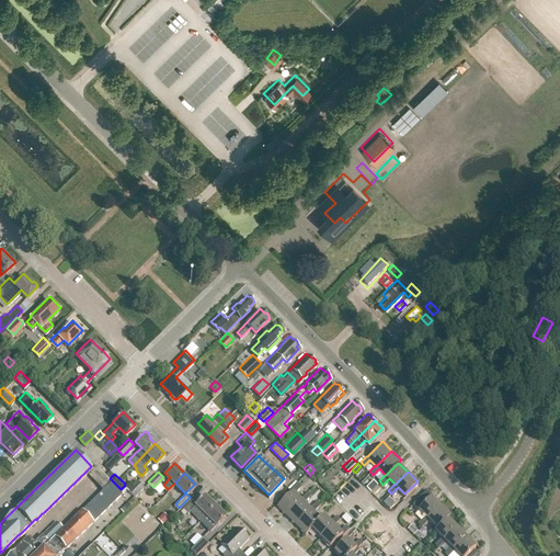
[(134,494),(144,484),(137,477),(130,483),(127,487),(134,494)]
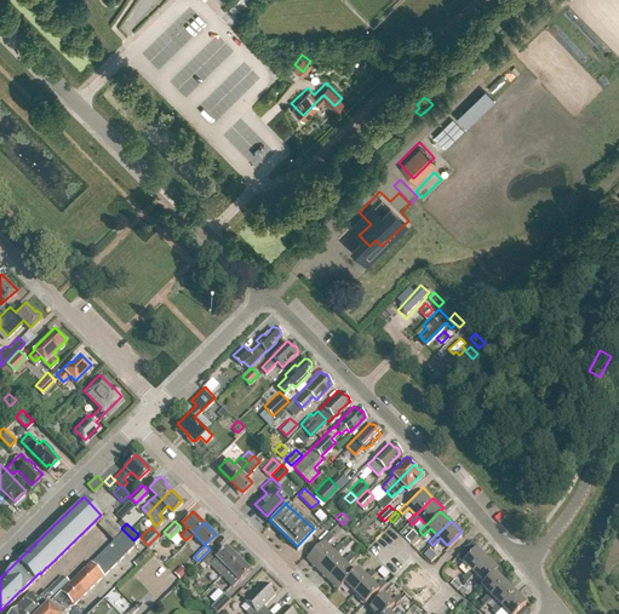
[(416,532),(412,527),(403,534),(408,539),(416,532)]
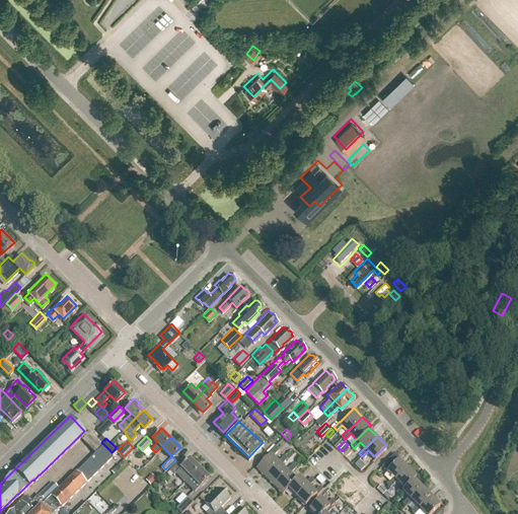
[(113,453),(112,452),(101,442),(58,486),(50,494),(28,513),(50,513),(60,505),(60,504),(113,453)]
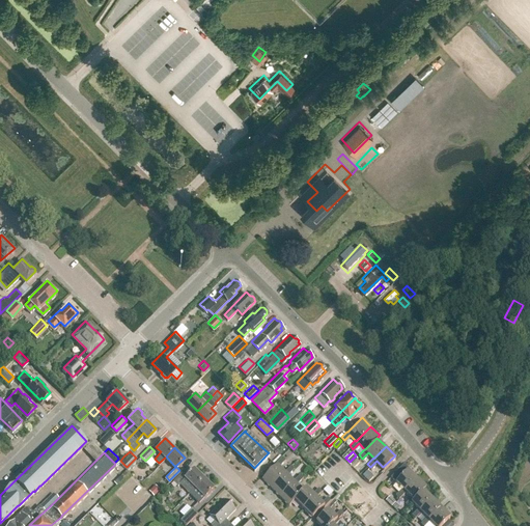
[(286,470),(286,469),(280,464),(286,458),(283,454),(276,461),(277,462),(262,476),(272,485),(286,470)]
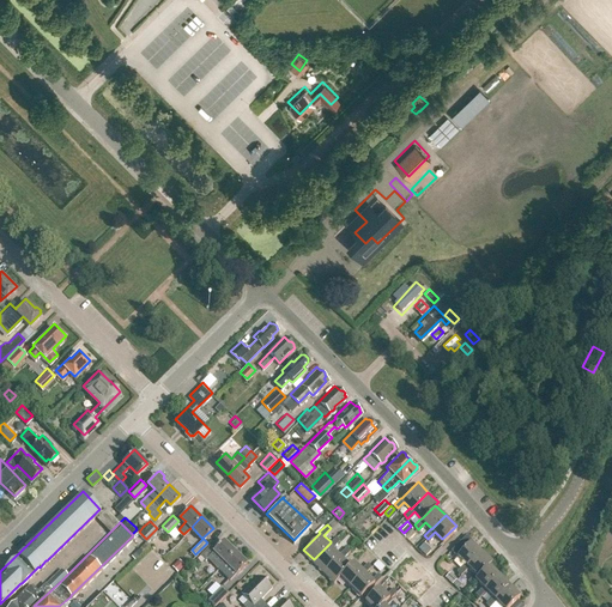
[(460,572),(467,565),(480,551),(471,541),(473,540),(466,533),(450,547),(464,560),(456,569),(460,572)]
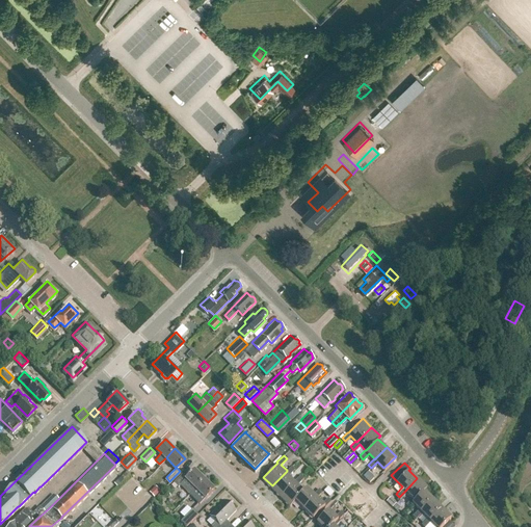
[(292,465),(287,470),(287,471),(272,485),(281,495),(296,479),(295,479),(290,473),(295,468),(292,465)]
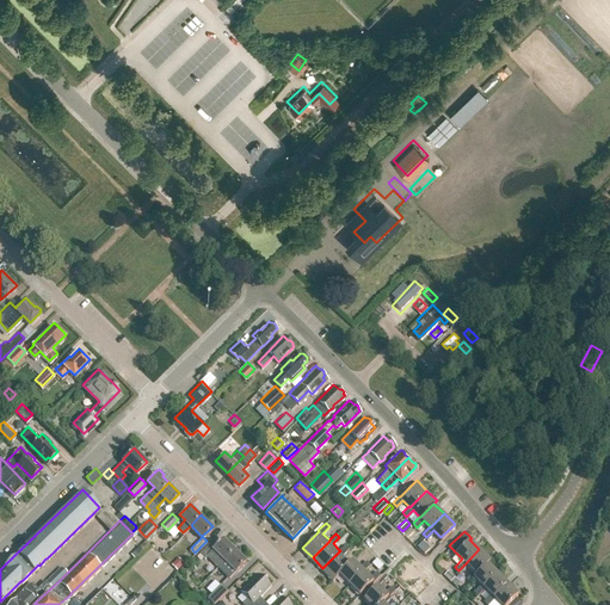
[(207,554),(217,565),(234,548),(222,536),(216,543),(211,538),(199,550),(204,555),(207,554)]
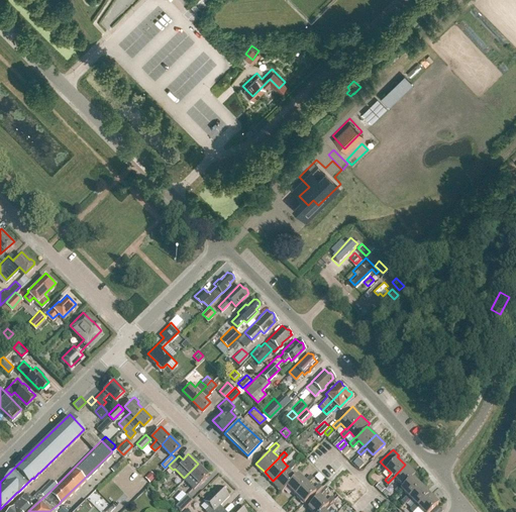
[(293,459),(287,466),(288,466),(273,481),(282,490),(287,484),(297,475),(296,474),(291,469),(296,463),(293,459)]
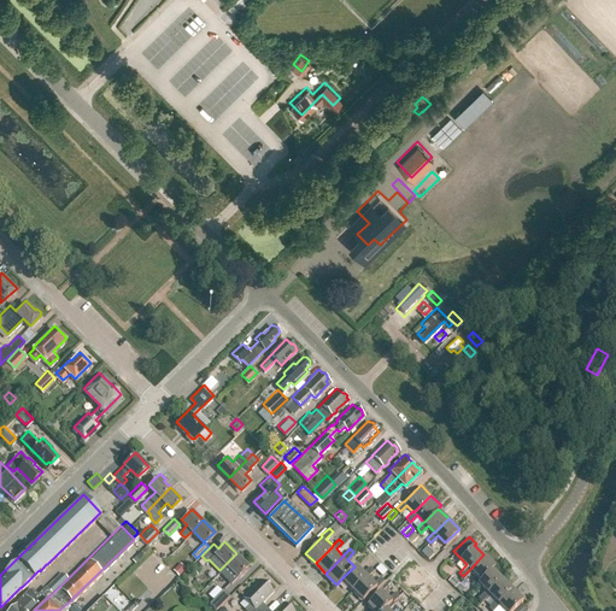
[(375,558),(370,552),(359,562),(363,568),(375,558)]
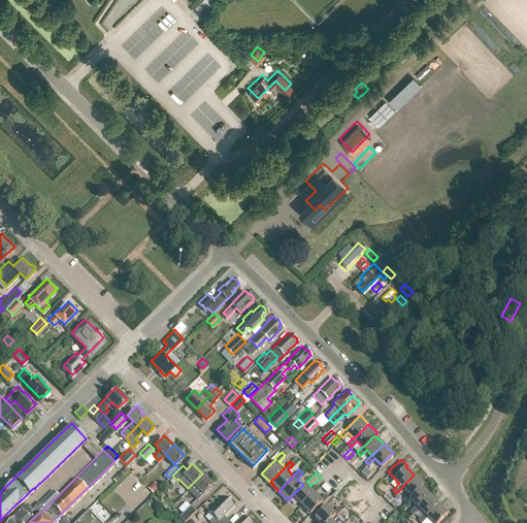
[(203,492),(212,483),(211,483),(202,474),(188,488),(198,497),(203,492)]
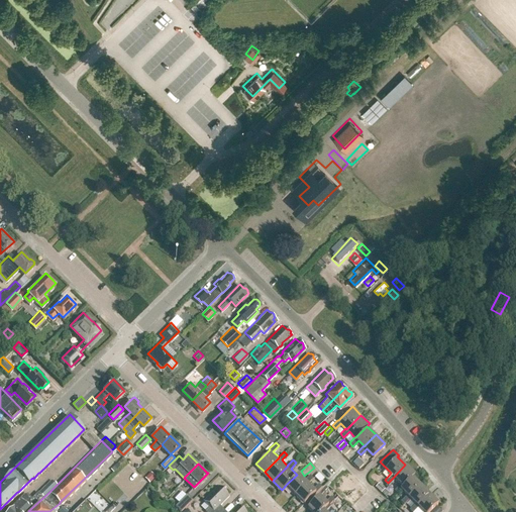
[(414,474),(405,465),(394,477),(399,482),(394,487),(397,491),(401,487),(412,476),(414,474)]
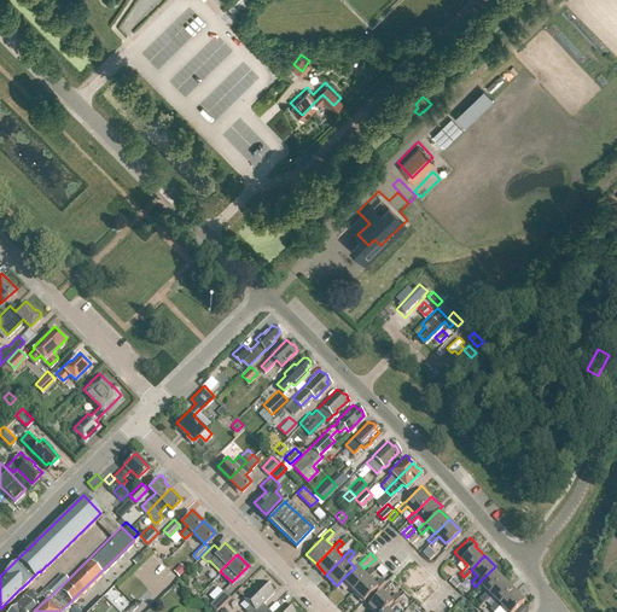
[(179,573),(186,566),(179,560),(172,567),(179,573)]
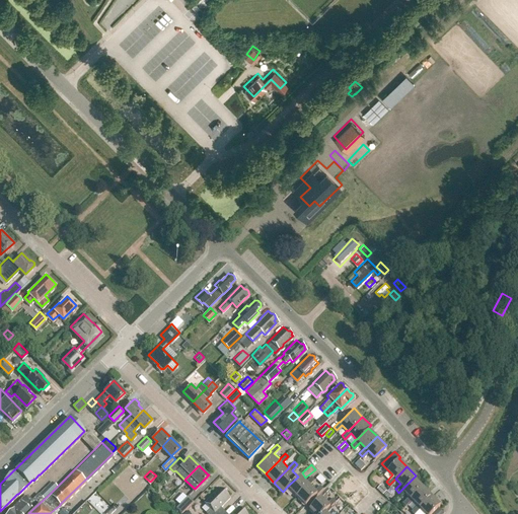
[(300,473),(297,475),(298,476),(288,486),(297,494),(309,483),(310,484),(315,478),(312,474),(306,480),(300,473)]
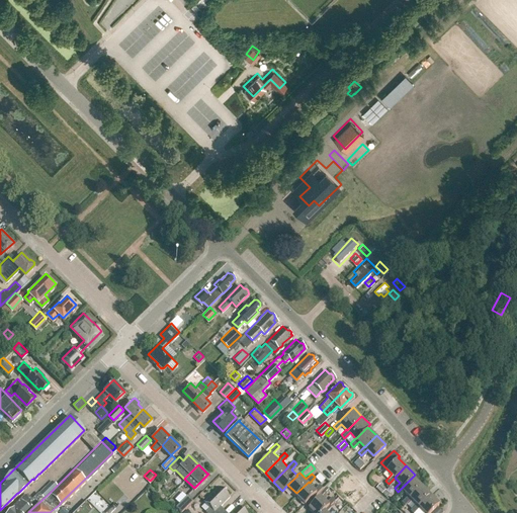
[(410,496),(421,485),(413,477),(402,488),(407,494),(401,499),(404,503),(410,497),(410,496)]
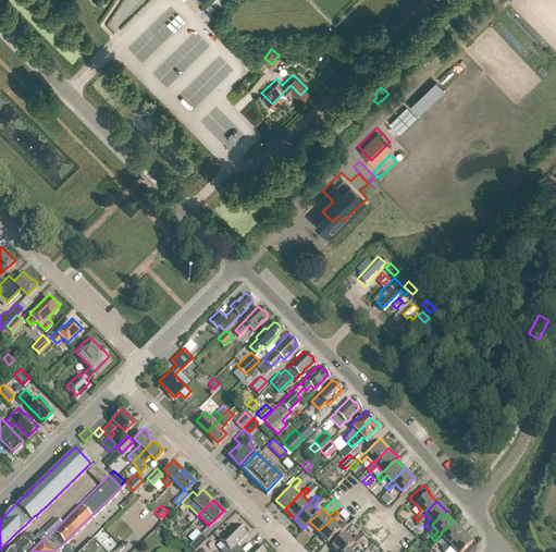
[(31,551),(53,530),(62,522),(56,514),(33,537),(32,536),(33,535),(28,530),(27,531),(26,530),(13,543),(14,544),(7,551),(31,551)]
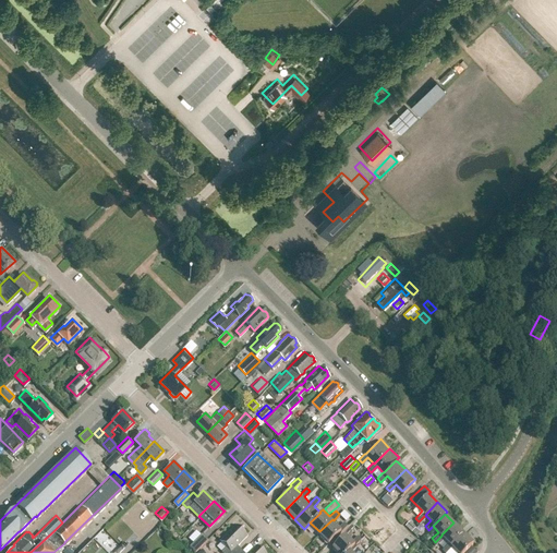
[(411,529),(414,525),(408,518),(404,523),(411,529)]
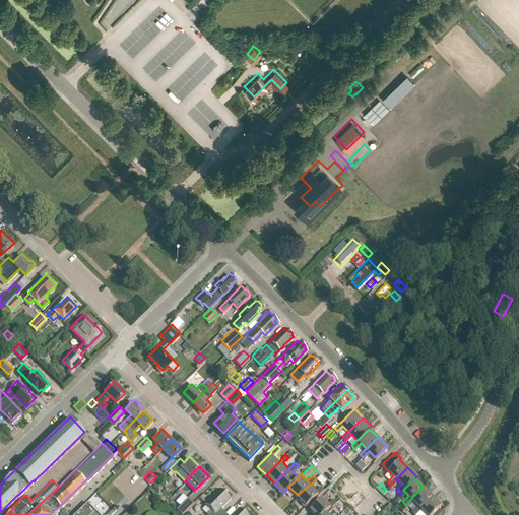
[(318,494),(324,488),(321,484),(315,490),(311,485),(310,484),(298,495),(307,504),(318,493),(318,494)]
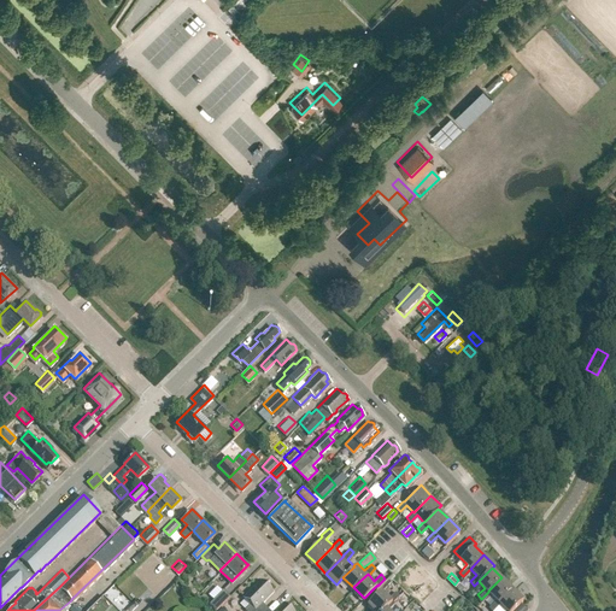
[(262,600),(273,589),(260,577),(244,594),(251,601),(245,607),(247,610),(262,610),(268,605),(262,600)]
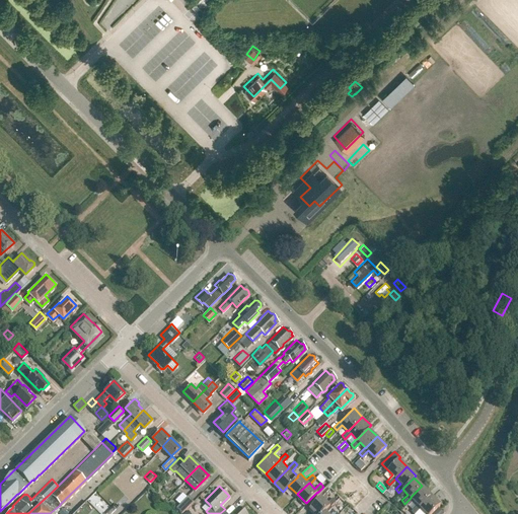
[(419,506),(430,494),(422,486),(411,497),(411,498),(416,503),(411,509),(414,512),(420,506),(419,506)]
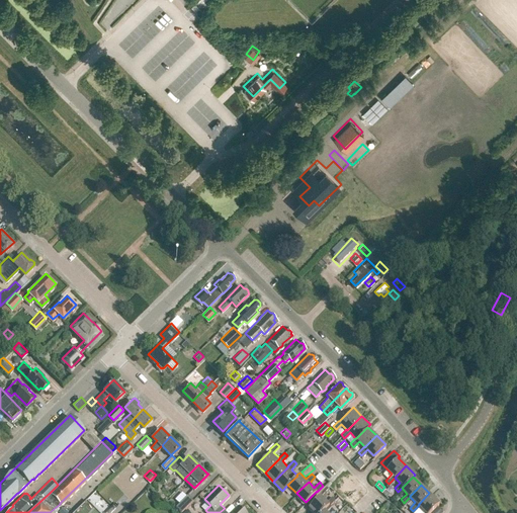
[(187,493),(175,505),(181,510),(192,498),(187,493)]
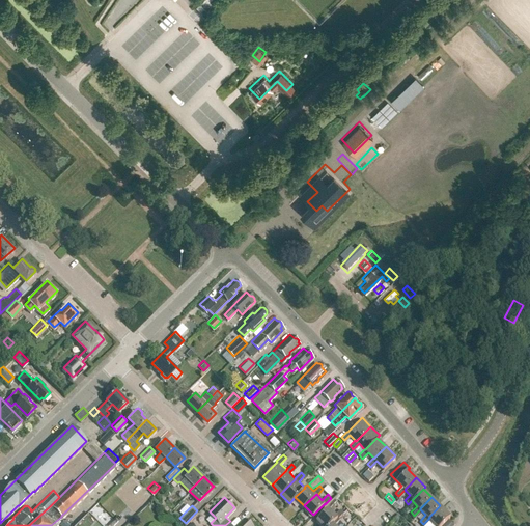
[(448,517),(449,515),(440,505),(428,518),(429,518),(435,523),(431,525),(438,525),(441,523),(448,517)]
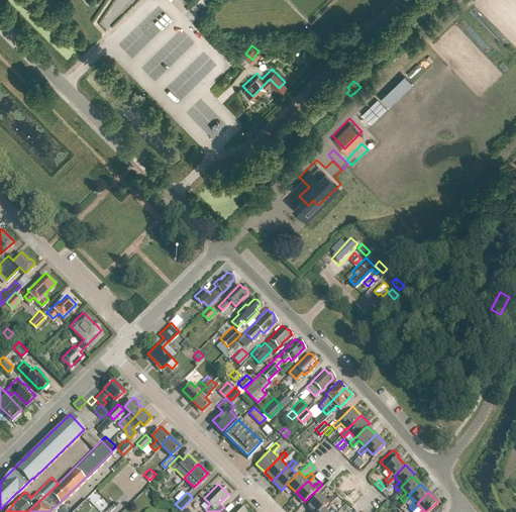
[(308,505),(315,511),(317,511),(329,501),(329,502),(334,497),(331,494),(325,500),(319,494),(308,505)]
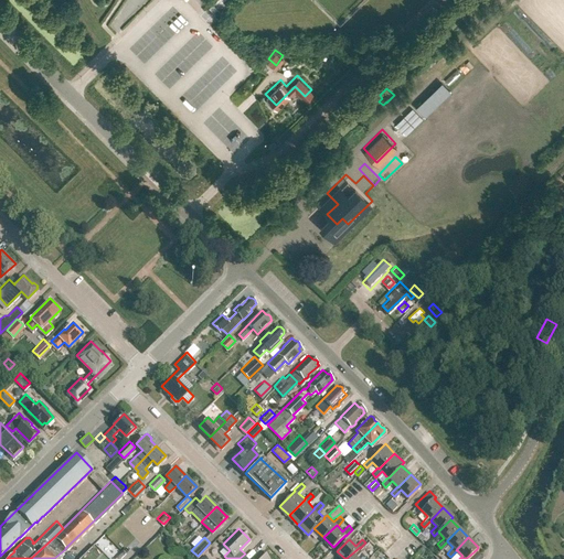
[(110,558),(95,543),(76,558),(110,558)]
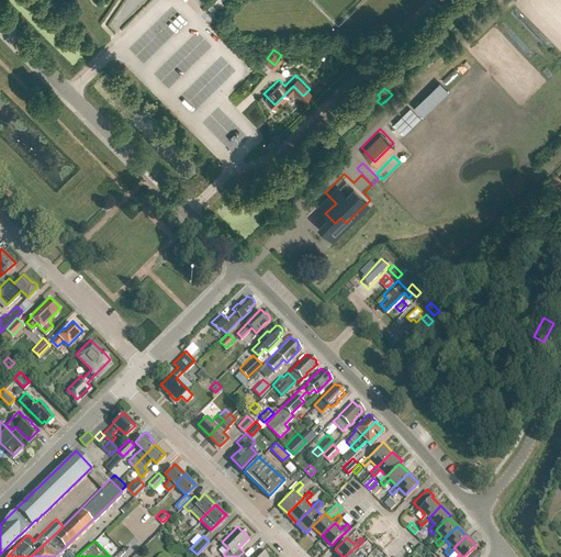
[(361,548),(358,546),(358,545),(345,556),(357,556),(355,555),(361,548)]
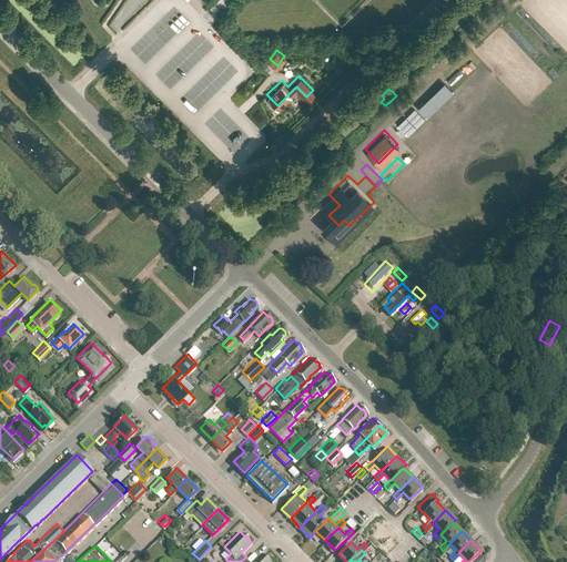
[(271,561),(261,552),(251,561),(246,557),(241,561),(271,561)]
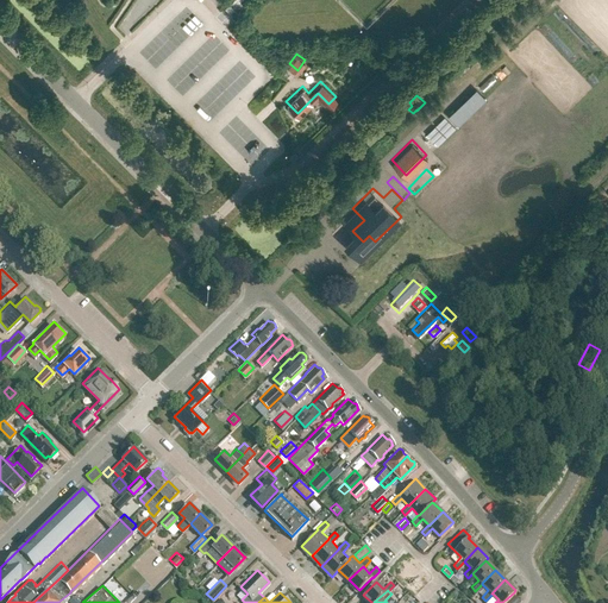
[(509,602),(514,602),(520,597),(514,592),(506,600),(509,602)]
